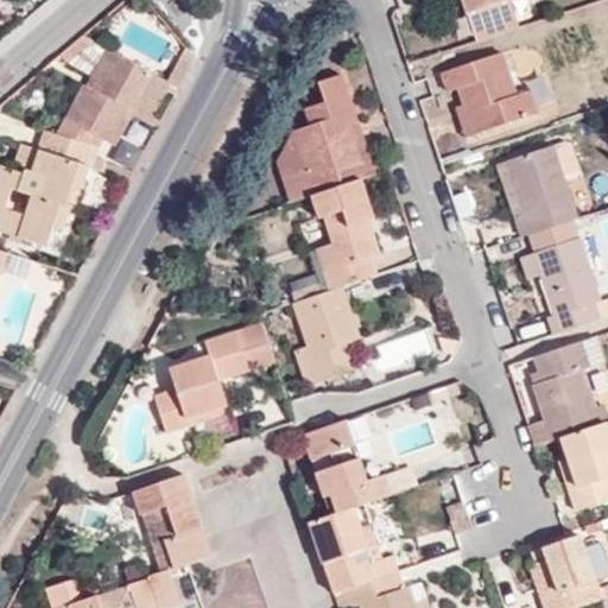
[(462,0),(467,13),(505,0),(462,0)]
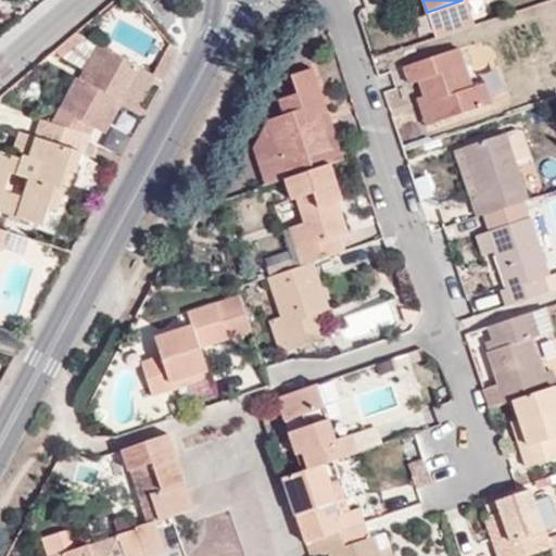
[(476,23),(467,0),(462,0),(427,12),(436,37),(476,23)]
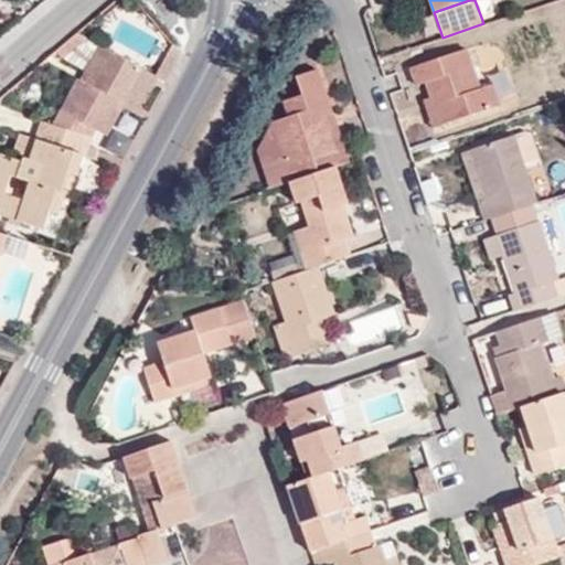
[(107,50),(99,45),(81,81),(87,85),(107,50)]
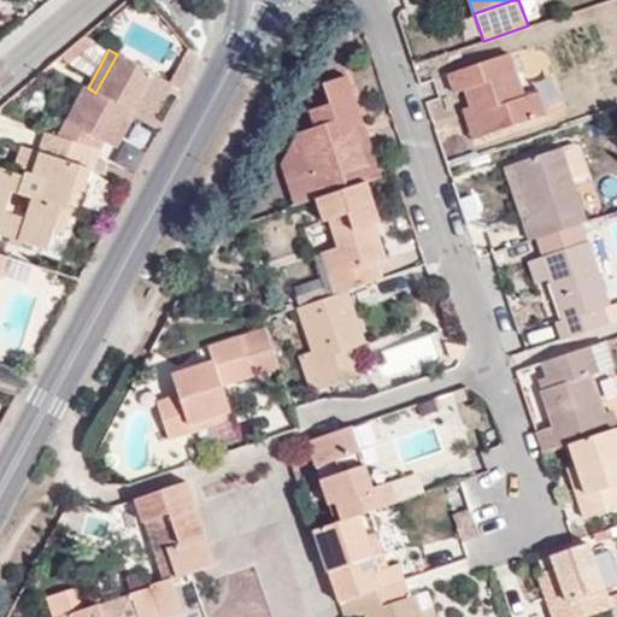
[(453,93),(465,89),(471,107),(481,136),(547,115),(540,90),(524,97),(510,53),(447,74),(453,93)]
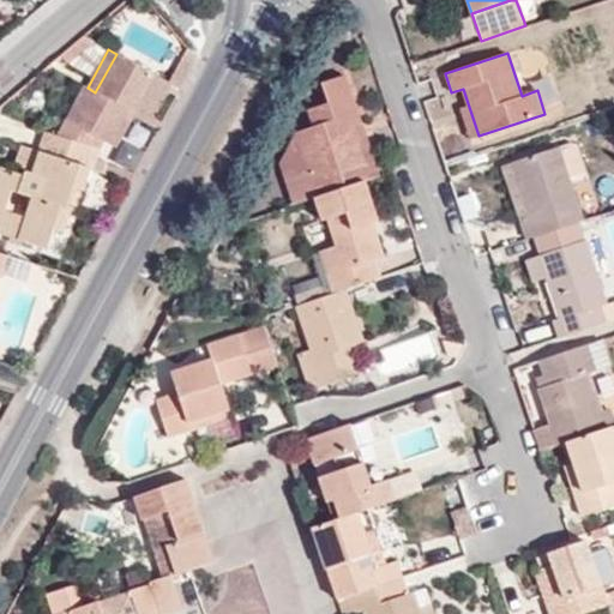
[(115,146),(154,74),(116,54),(95,92),(88,88),(86,86),(68,120),(115,146)]
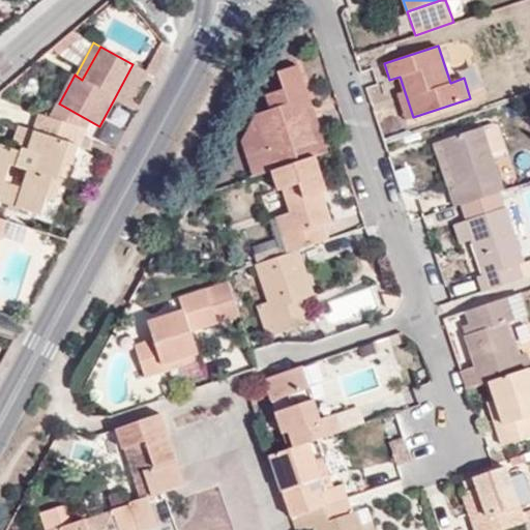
[(263,96),(268,110),(253,116),(271,171),(315,155),(327,152),(323,140),(316,141),(304,110),(312,107),(297,65),(277,71),(283,89),(263,96)]
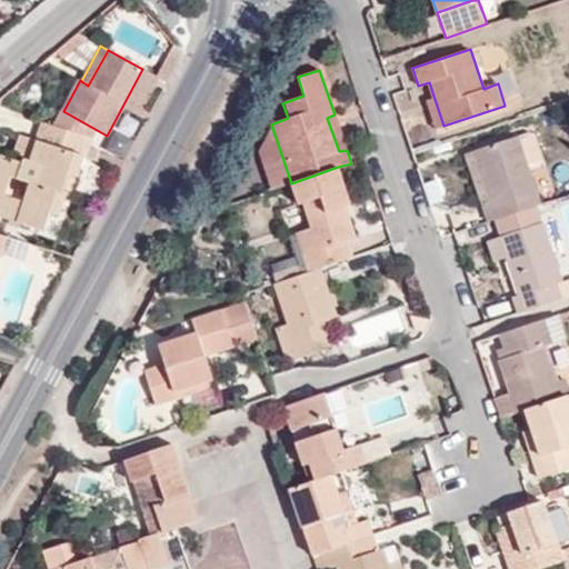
[(426,101),(435,129),(443,126),(435,99),(426,101)]
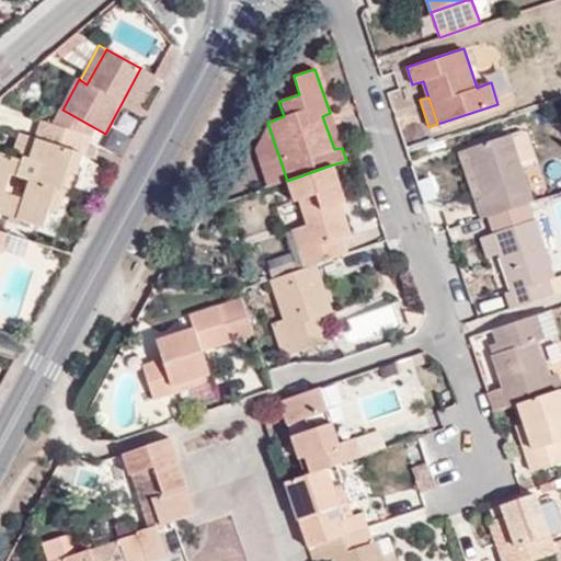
[(342,148),(330,113),(322,116),(334,149),(342,148)]
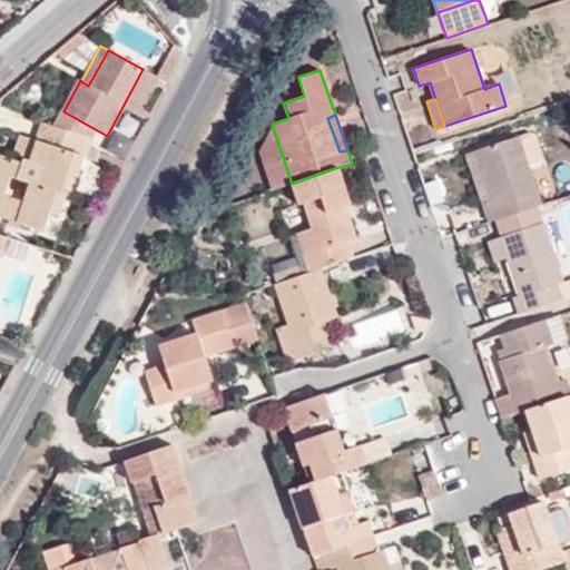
[(90,138),(41,123),(35,140),(85,157),(88,146),(90,138)]
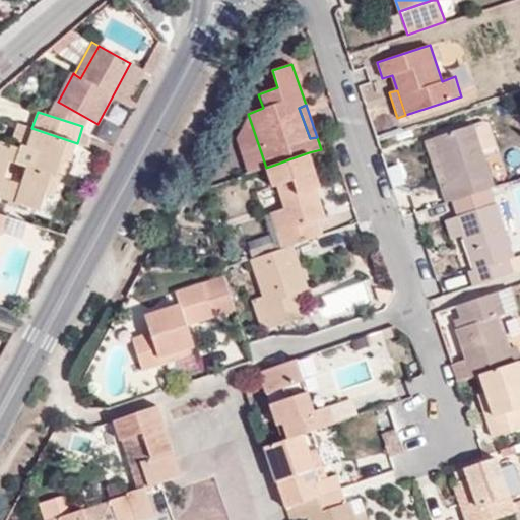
[(248,114),(235,139),(247,174),(266,168),(248,114)]
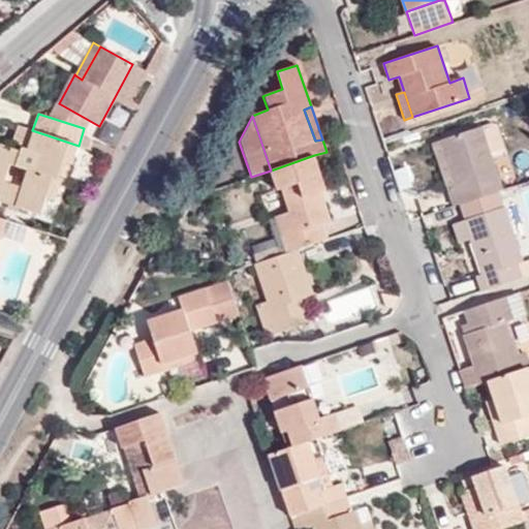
[(487,130),(497,157),(510,152),(501,125),(487,130)]
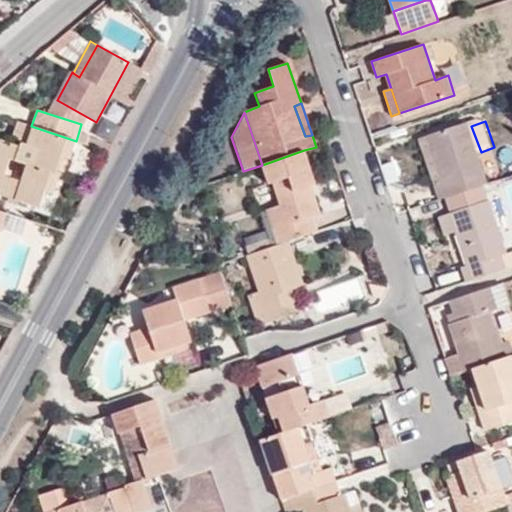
[(76,141),(31,126),(19,122),(13,139),(9,137),(7,142),(0,139),(0,194),(38,208),(44,190),(54,194),(60,174),(56,172),(61,156),(70,159),(76,141)]
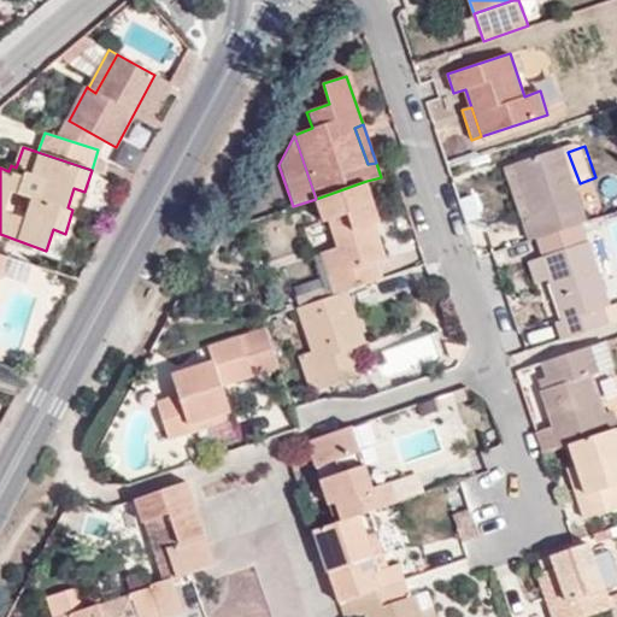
[(529,219),(521,223),(527,241),(534,239),(581,223),(585,222),(560,148),(511,166),(529,219)]
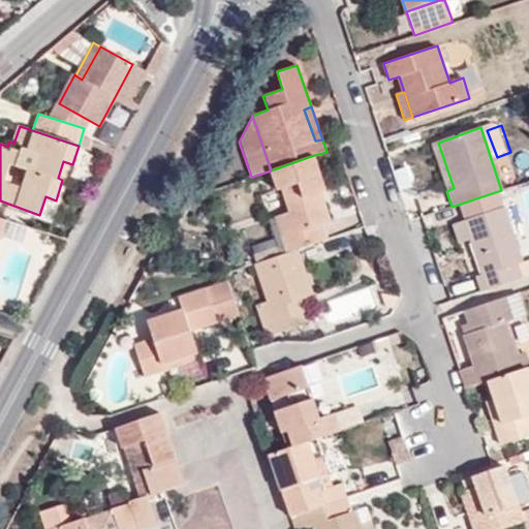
[(89,149),(92,139),(82,135),(79,146),(89,149)]
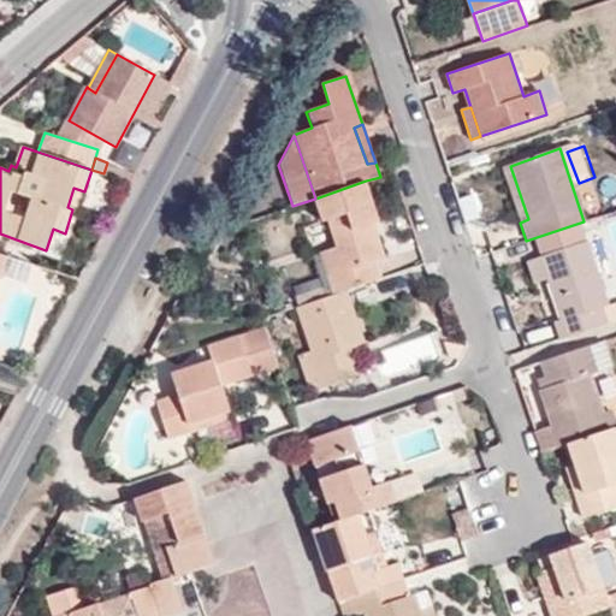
[(510,166),(502,169),(520,223),(528,219),(510,166)]
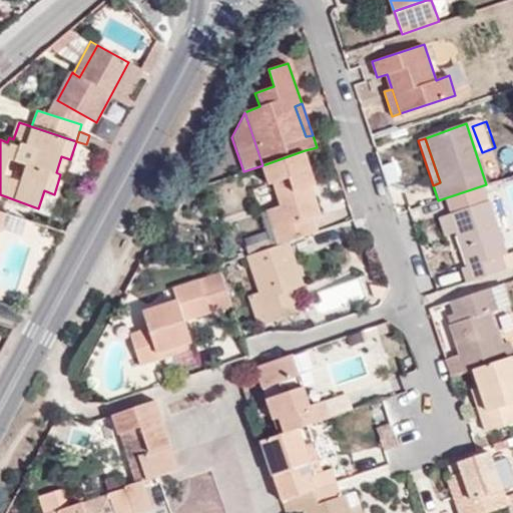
[(288,223),(272,229),(277,246),(288,242),(318,231),(314,219),(320,216),(310,188),(317,185),(305,150),(263,165),(270,185),(274,183),(281,205),(288,223)]
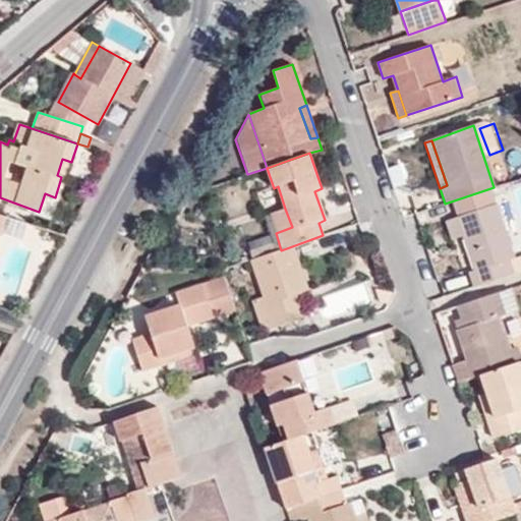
[(61,177),(66,179),(71,162),(62,159),(57,175),(61,177)]
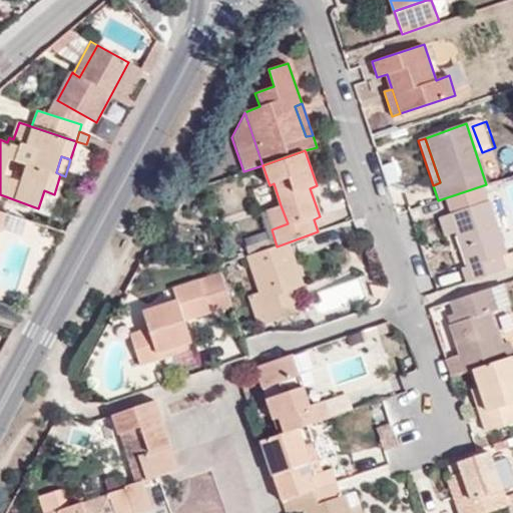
[(489,201),(483,185),(444,198),(450,214),(489,201)]
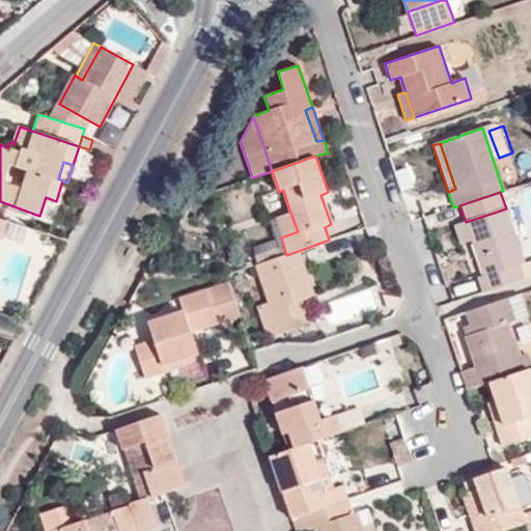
[(483,276),(475,278),(481,294),(523,279),(519,267),(525,264),(506,208),(466,222),(472,242),(472,243),(483,276)]
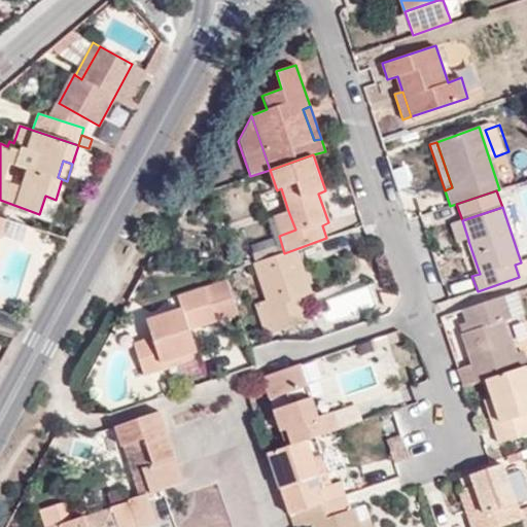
[(288,211),(272,216),(279,236),(295,230),(288,211)]
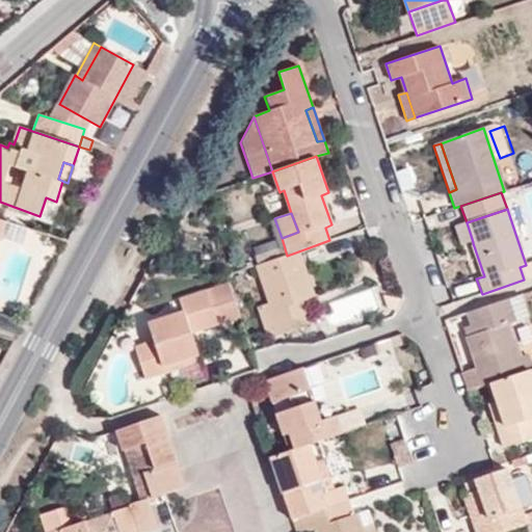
[(0,253),(10,223),(0,219),(0,253)]
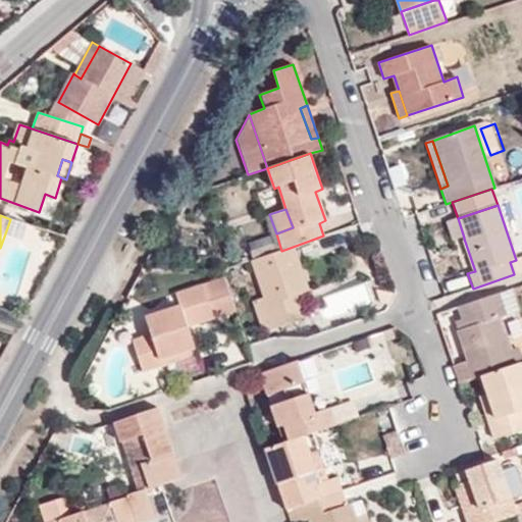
[(445,222),(452,242),(464,238),(458,218),(445,222)]
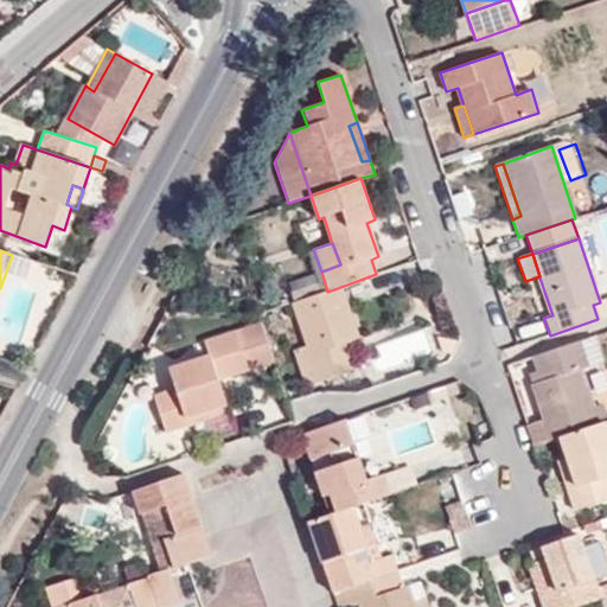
[(318,283),(289,294),(293,304),(323,293),(318,283)]
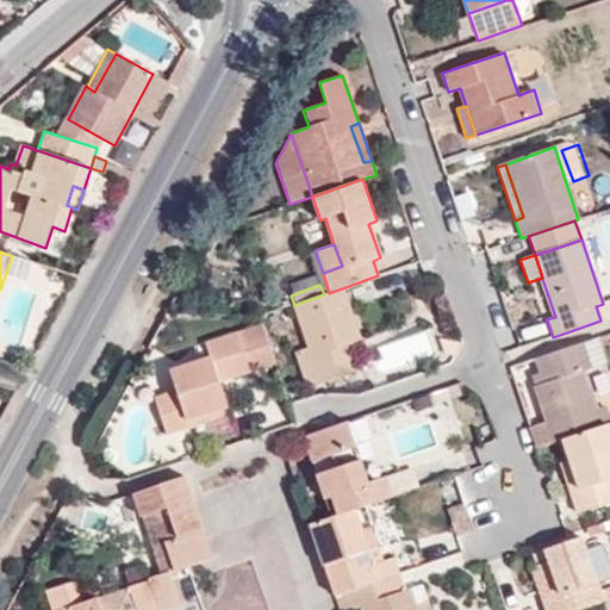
[(342,288),(329,293),(324,294),(294,305),(309,348),(321,381),(355,369),(350,356),(346,346),(355,342),(359,341),(342,288)]
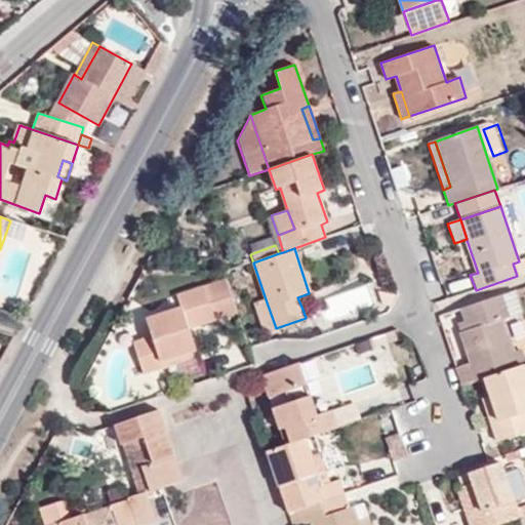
[(524,258),(519,261),(513,264),(517,276),(524,273),(524,258)]
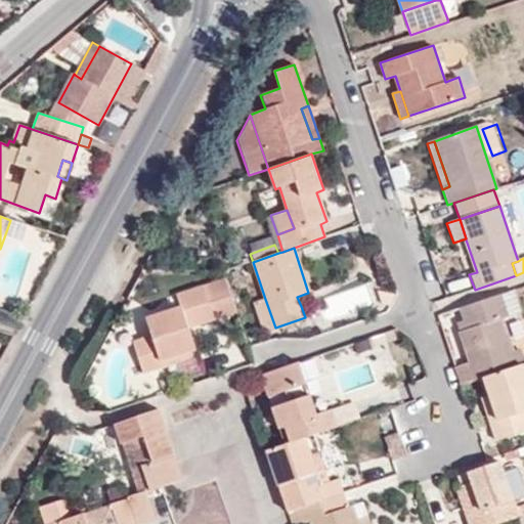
[(189,331),(215,320),(214,317),(206,295),(203,287),(177,295),(180,307),(146,319),(151,336),(132,342),(143,374),(163,368),(161,361),(195,349),(189,331)]
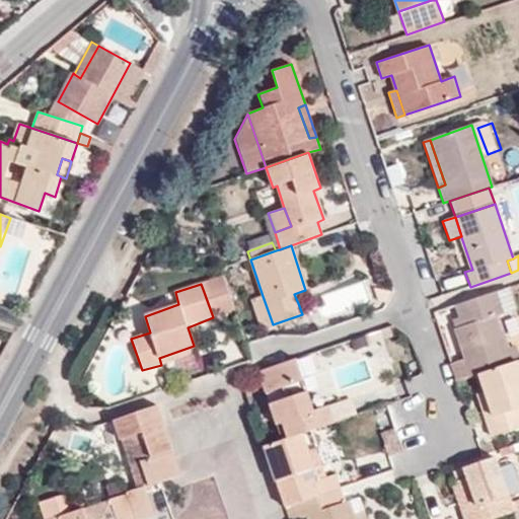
[(215,288),(204,292),(212,314),(222,311),(215,288)]
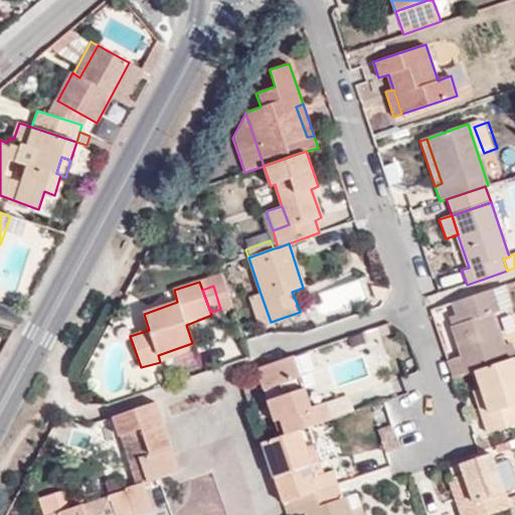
[(499,311),(512,307),(505,286),(493,290),(499,311)]
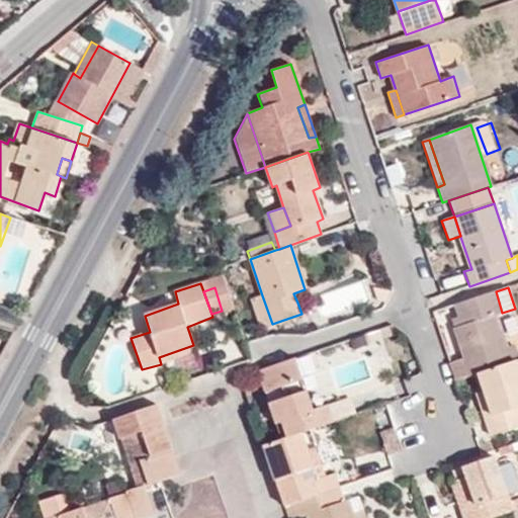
[(297,303),(305,299),(301,290),(293,293),(297,303)]
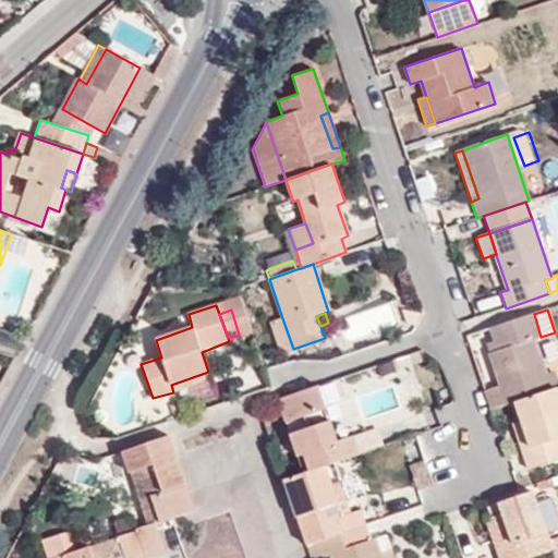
[(499,350),(489,352),(501,387),(507,404),(516,401),(547,390),(542,374),(530,341),(541,337),(534,314),(492,327),(499,350)]
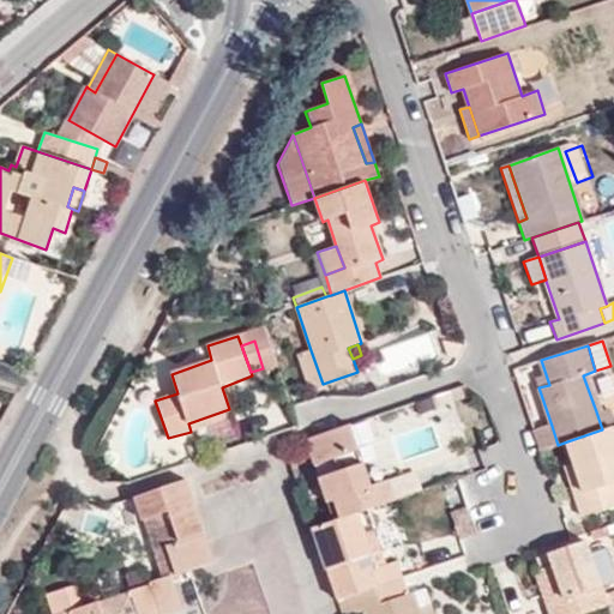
[(295,356),(307,389),(323,384),(311,350),(295,356)]
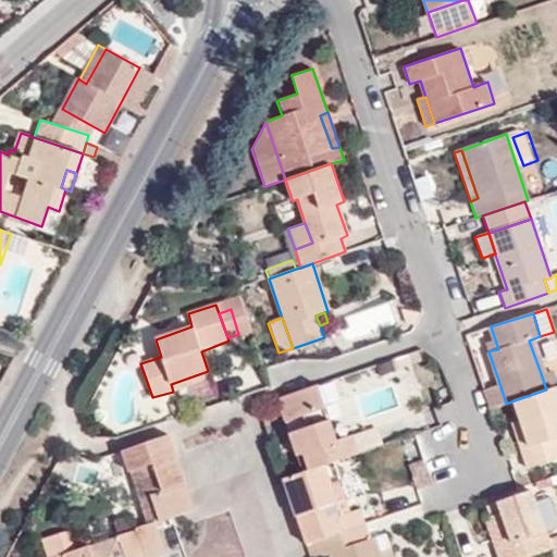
[(491,326),(482,330),(489,351),(498,349),(491,326)]
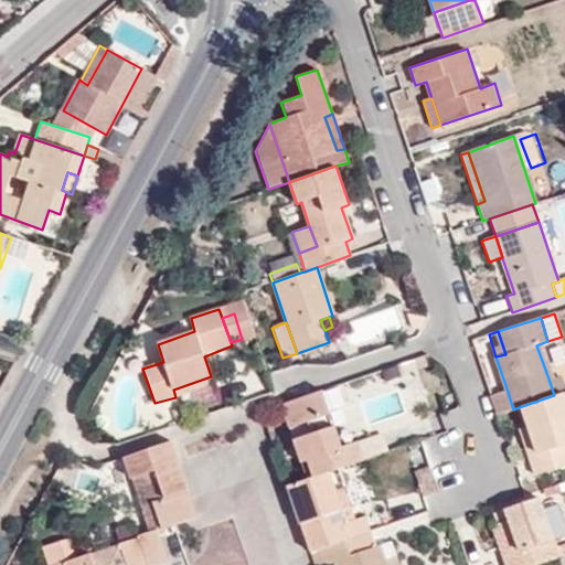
[(564,392),(558,375),(548,379),(554,395),(564,392)]
